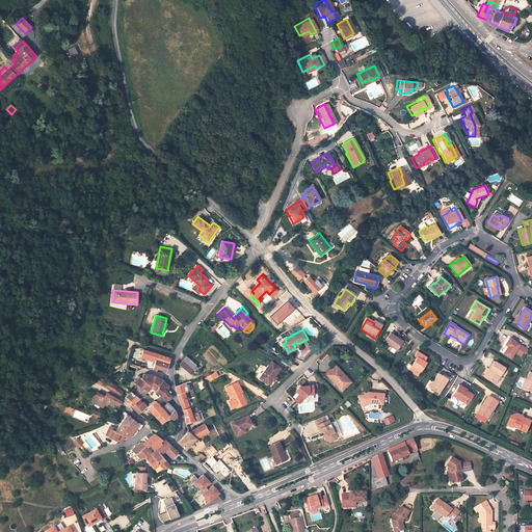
[(404,342),(391,334),(384,343),(397,352),(404,342)]
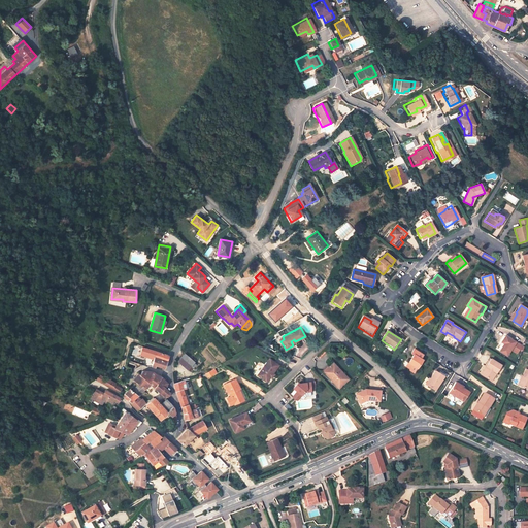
[(499,352),(507,357),(512,350),(518,354),(522,345),(505,335),(501,342),(504,344),(499,352)]
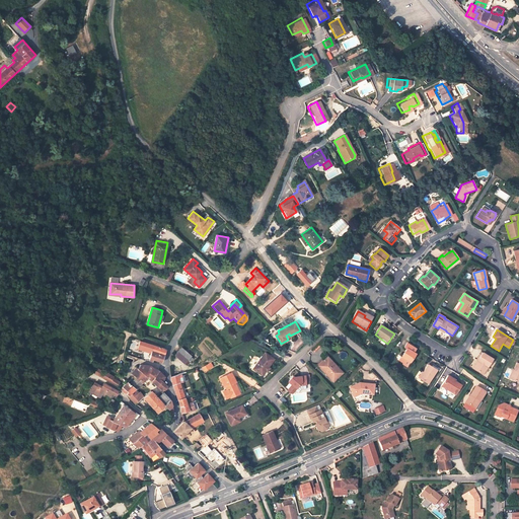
[(138,349),(151,353),(149,360),(152,361),(153,359),(161,361),(166,350),(140,341),(138,349)]
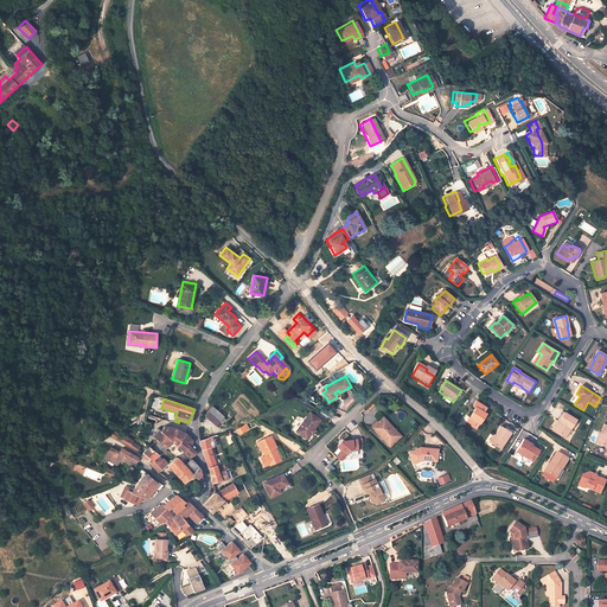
[(475,409),(470,419),(474,422),(472,426),(473,428),(477,432),(480,426),(486,415),(484,414),(486,409),(475,402),(473,408),(475,409)]
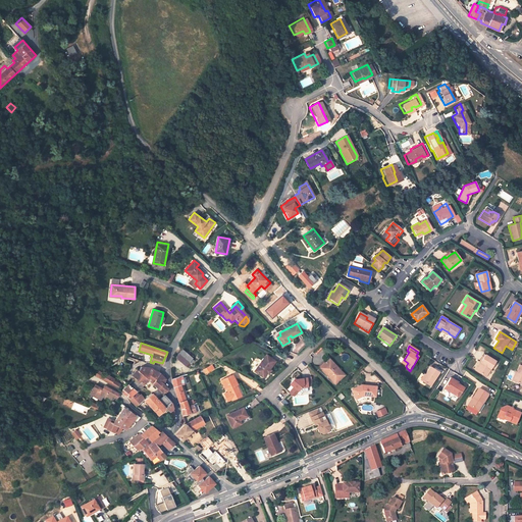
[(181,351),(176,357),(189,367),(194,361),(192,359),(194,356),(186,349),(184,352),(181,351)]
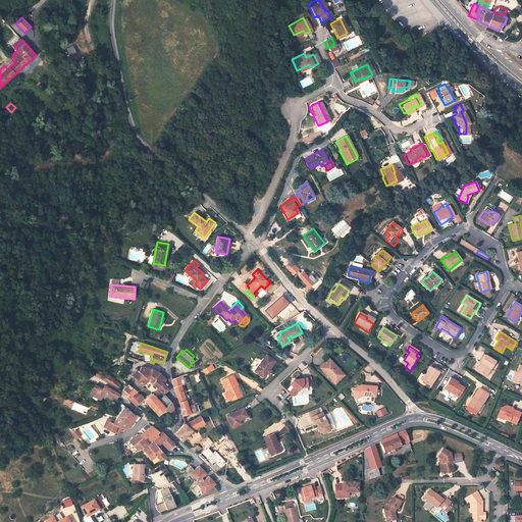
[(270,368),(276,360),(267,354),(255,370),(262,375),(267,368),(269,369),(270,368)]
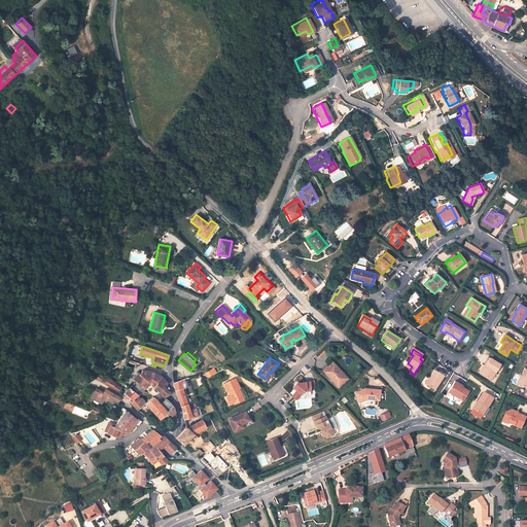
[(490,358),(485,365),(487,367),(482,376),(490,381),(500,364),(490,358)]
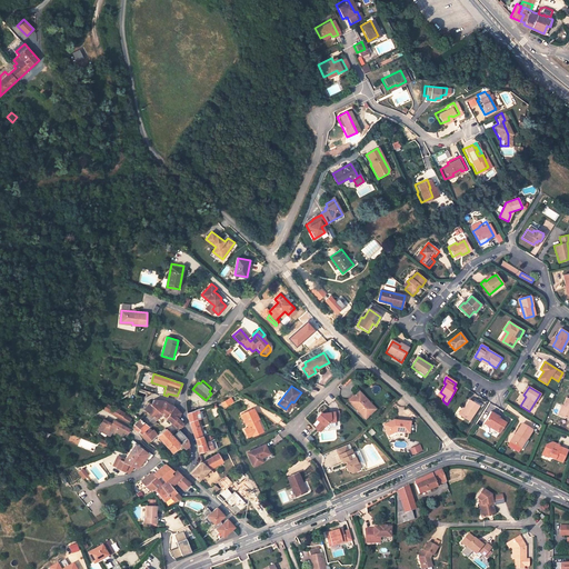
[(349,399),(363,415),(372,407),(369,402),(371,401),(360,389),(349,399)]
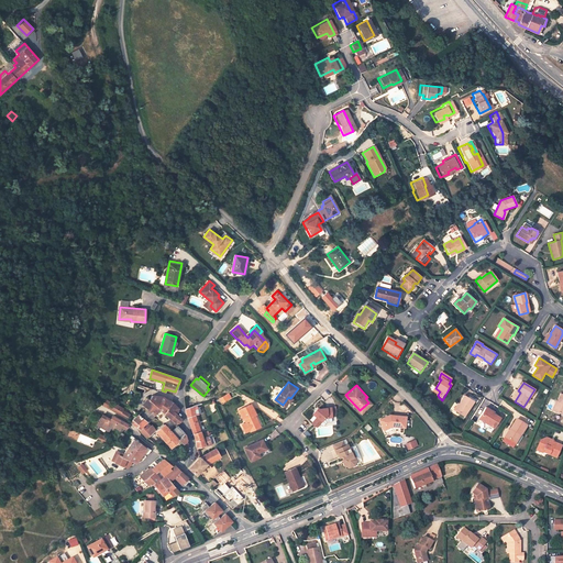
[(562,390),(561,390),(558,398),(556,398),(552,407),(562,411),(562,408),(562,390)]
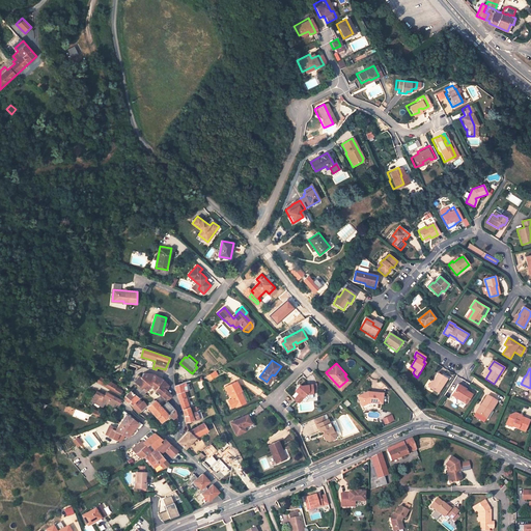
[(208,381),(219,375),(216,370),(205,375),(208,381)]
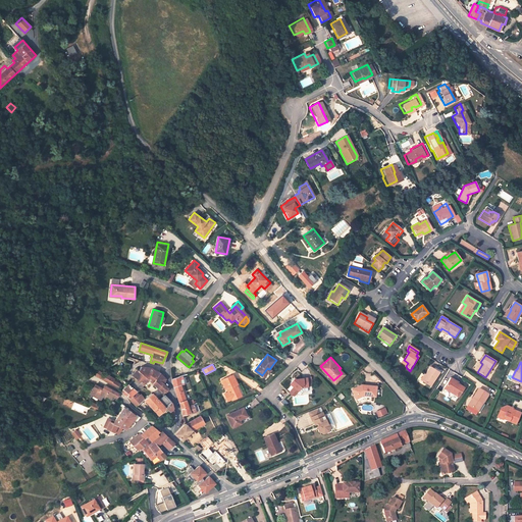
[(141,366),(139,370),(149,379),(154,383),(158,377),(163,382),(166,378),(160,373),(151,367),(141,366)]
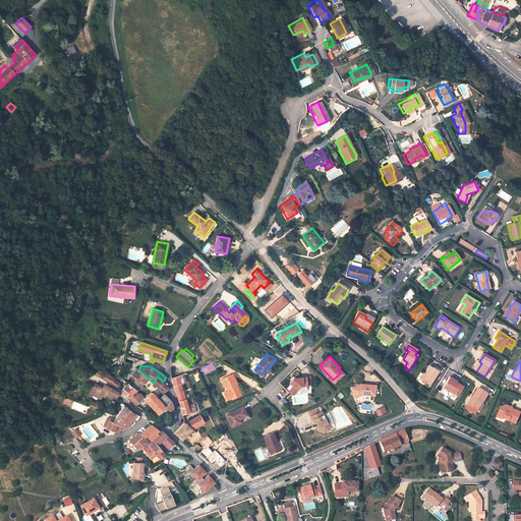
[(430,366),(425,374),(426,374),(423,382),(430,387),(440,371),(430,366)]
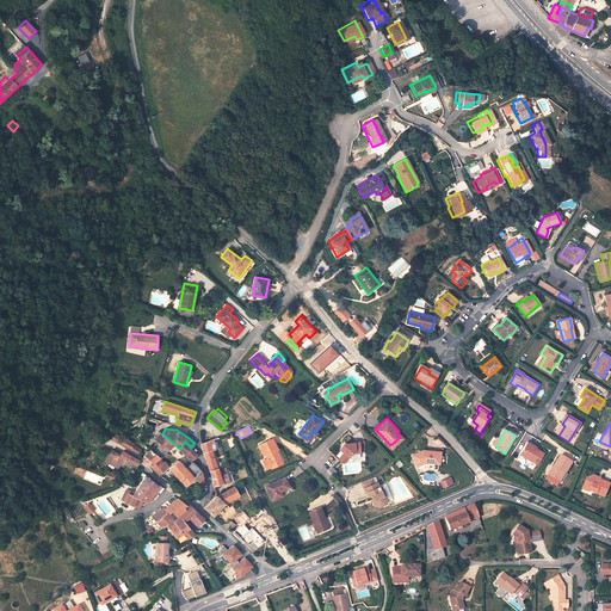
[(313,431),(307,439),(309,440),(313,436),(314,437),(318,432),(316,431),(315,432),(313,431)]
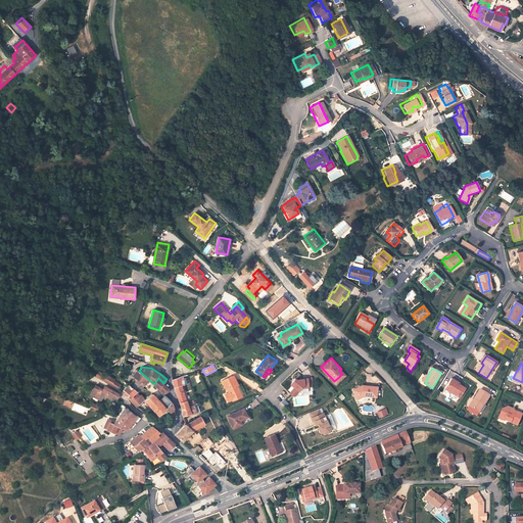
[(336,383),(346,374),(341,369),(339,370),(342,374),(334,381),(336,383)]
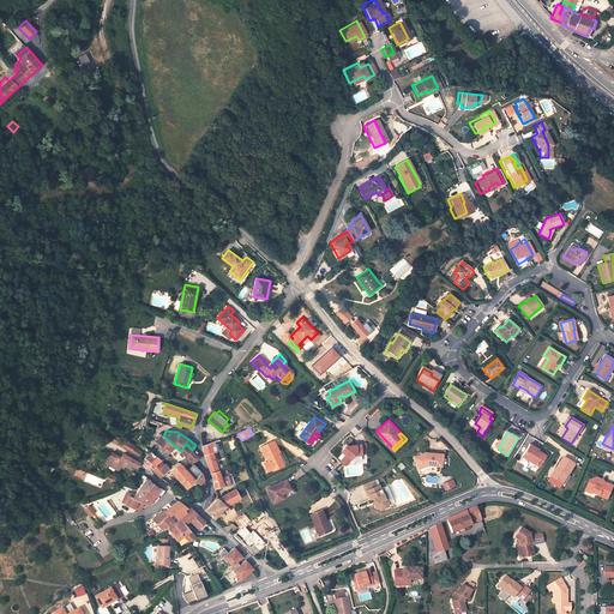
[(115,434),(114,441),(139,456),(142,451),(133,446),(134,444),(126,439),(125,443),(120,440),(121,438),(115,434)]
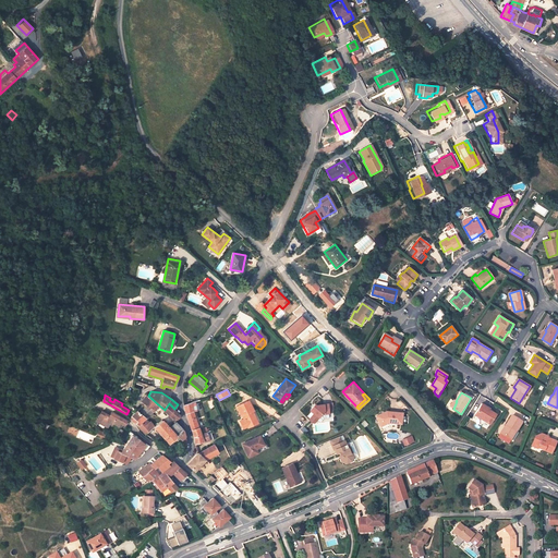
[(146,405),(154,412),(159,405),(148,396),(146,395),(141,401),(146,405)]
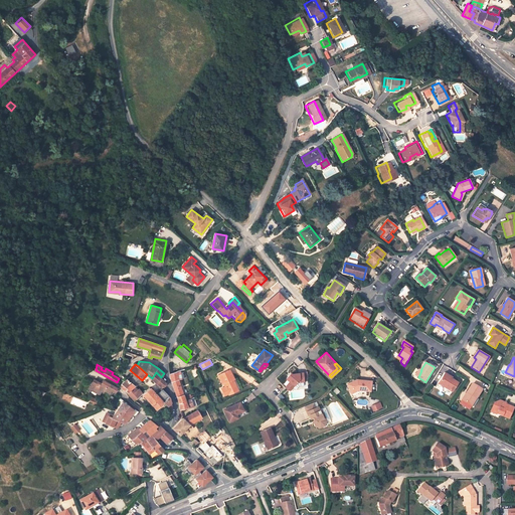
[(233,379),(229,370),(218,375),(222,385),(224,384),(228,394),(235,390),(233,387),(236,386),(233,379)]
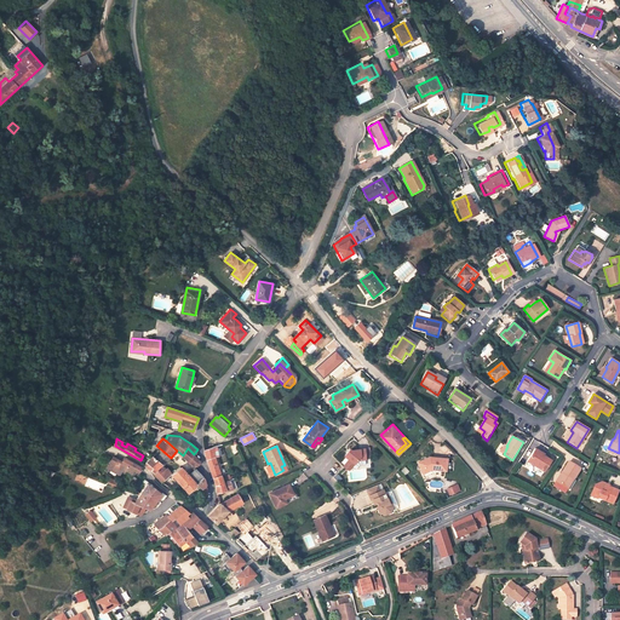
[(222,477),(220,474),(214,458),(213,447),(205,451),(207,460),(217,486),(217,492),(225,488),(227,491),(233,488),(229,480),(223,482),(222,477)]
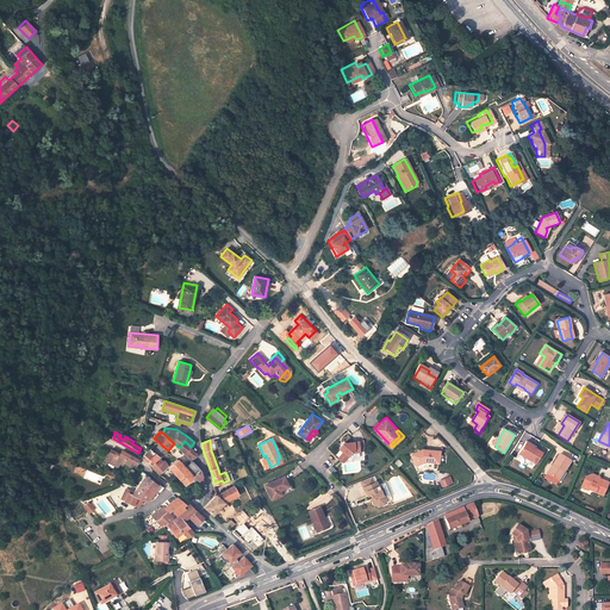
[(180,448),(184,452),(182,453),(186,455),(187,454),(190,456),(191,458),(193,458),(197,454),(191,447),(185,441),(180,448)]
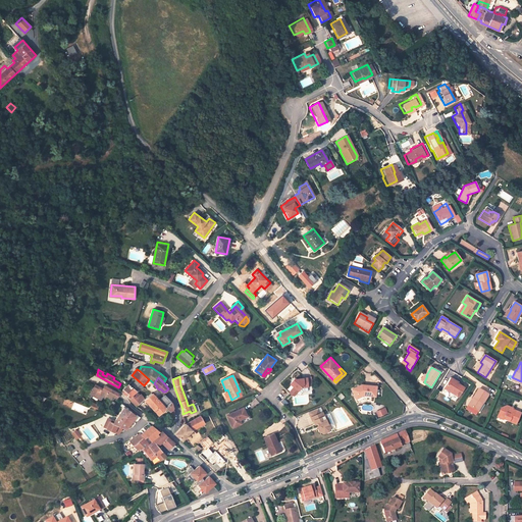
[(291,381),(294,385),(290,389),(294,394),(301,386),(312,385),(311,377),(296,377),(294,379),(293,379),(291,381)]
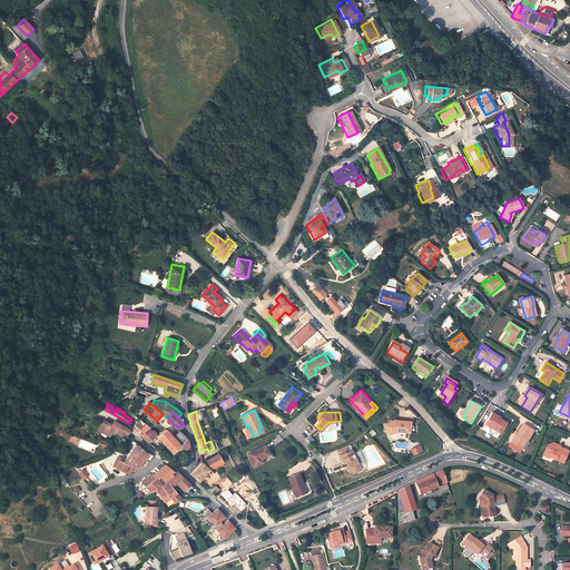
[(148,428),(149,428),(157,421),(149,414),(143,421),(139,419),(134,424),(134,428),(141,434),(141,435),(148,443),(151,441),(158,435),(154,431),(153,431),(148,428)]
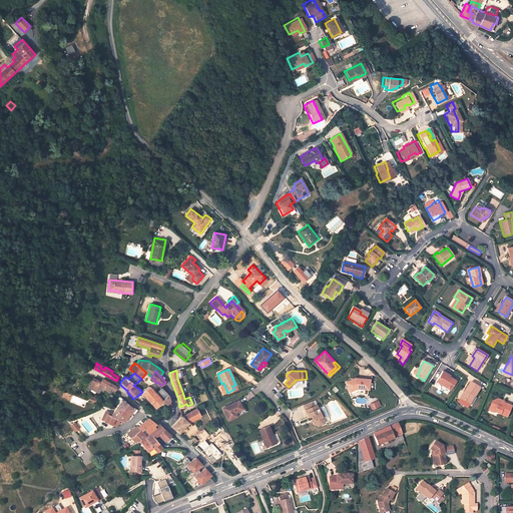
[(438,383),(451,391),(457,382),(450,377),(449,378),(443,374),(438,383)]
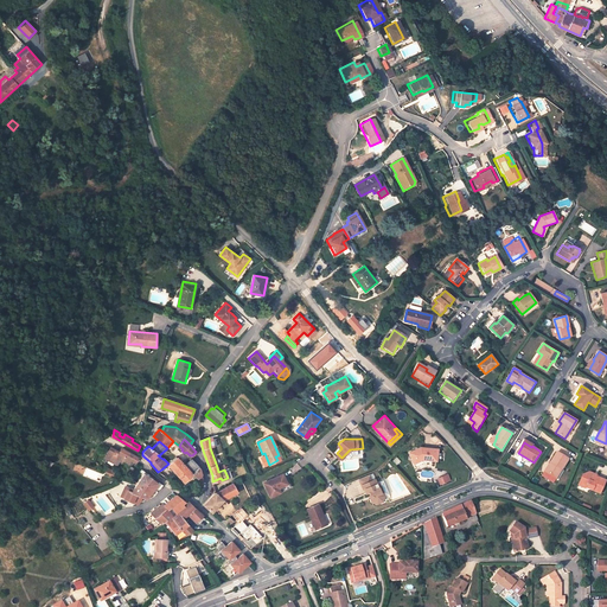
[(423,460),(438,461),(438,448),(421,447),(409,453),(413,460),(417,459),(419,462),(423,460)]
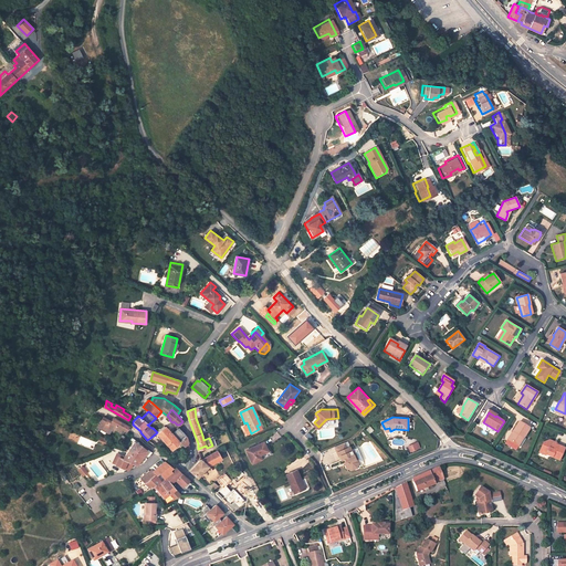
[(113,433),(115,430),(121,432),(122,429),(126,431),(128,427),(113,419),(111,423),(102,419),(97,430),(109,436),(111,432),(113,433)]
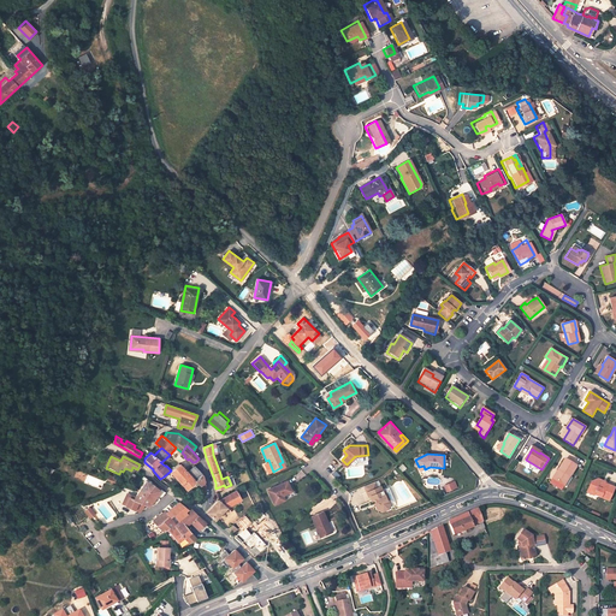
[(566,458),(554,479),(563,484),(569,475),(572,477),(578,466),(566,458)]
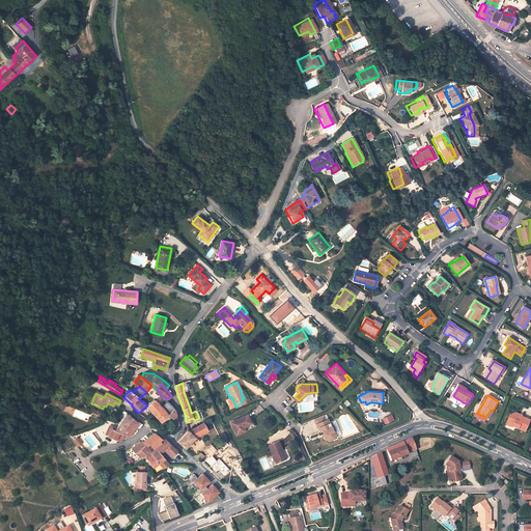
[(146,407),(161,422),(169,415),(168,414),(162,408),(155,399),(146,407)]
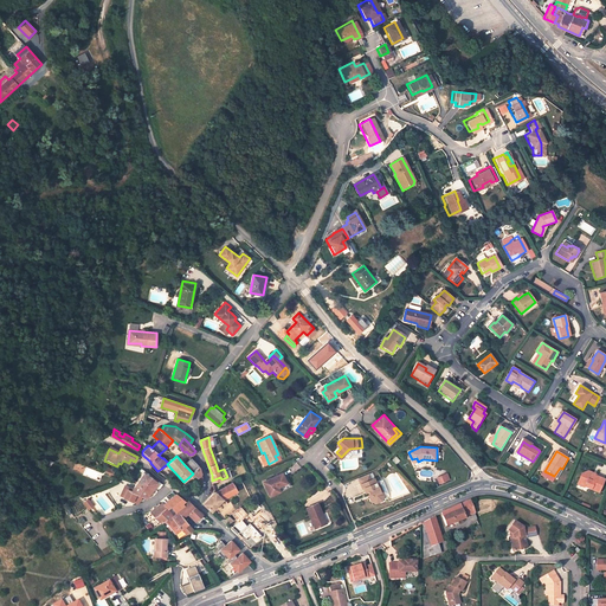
[(198,465),(192,458),(185,465),(192,472),(198,465)]
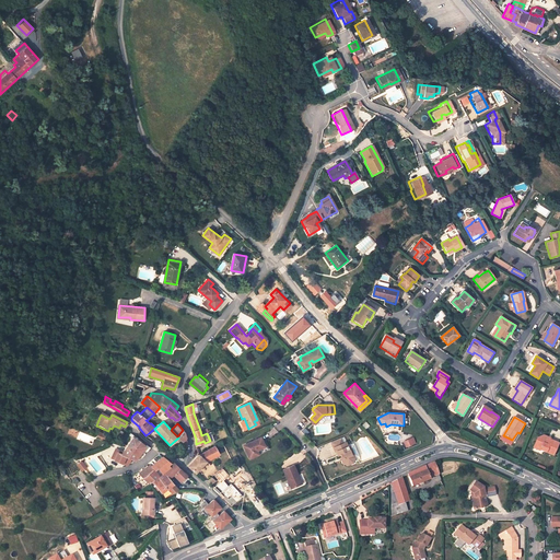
[(550,440),(547,439),(548,435),(544,433),(537,435),(534,443),(540,446),(540,448),(553,454),(559,442),(550,439),(550,440)]
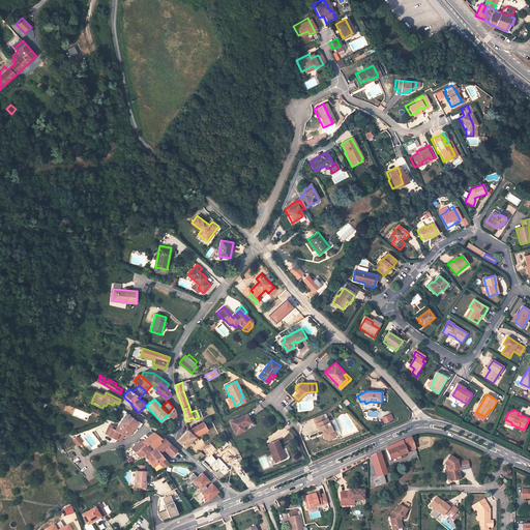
[(131,418),(125,413),(120,421),(119,422),(127,425),(131,418)]
